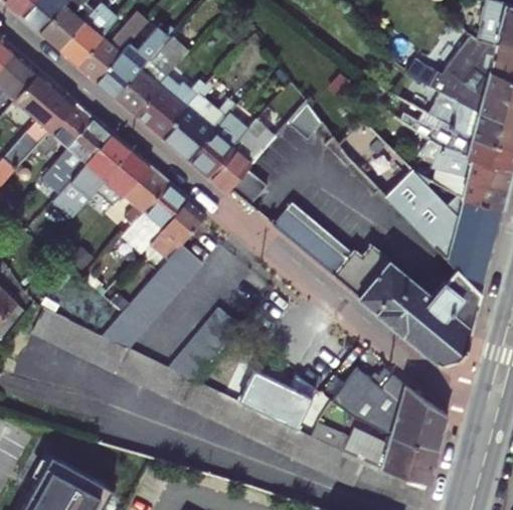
[(6,0),(25,16),(39,0),(6,0)]
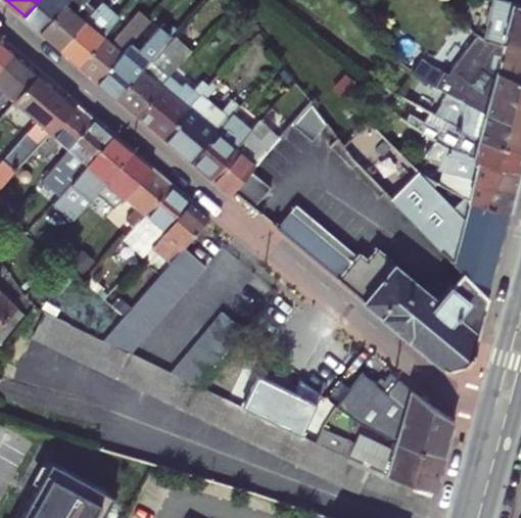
[(40,0),(26,16),(45,33),(73,0),(40,0)]
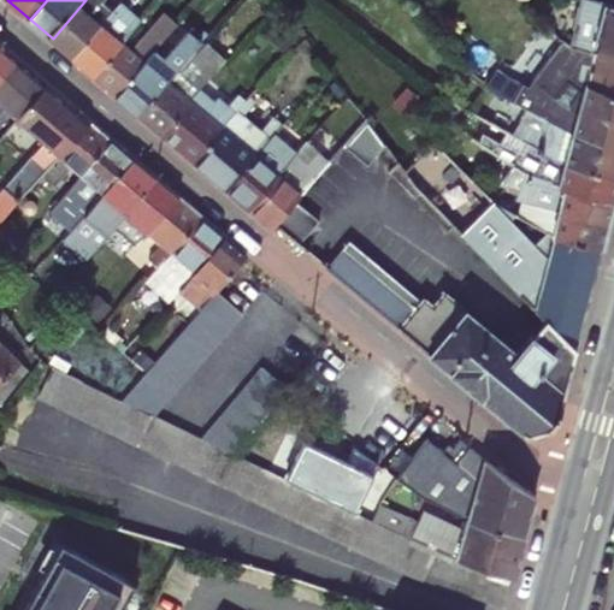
[(86,0),(53,39),(76,58),(116,12),(107,5),(111,0),(86,0)]
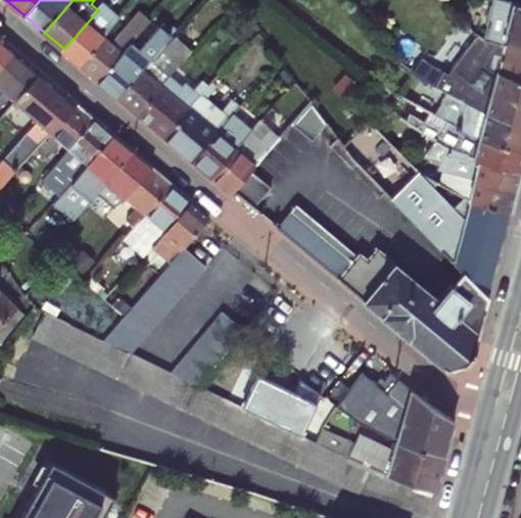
[(469,21),(475,29),(485,40),(509,46),(506,54),(520,57),(520,2),(508,0),(482,0),(478,18),(469,16),(469,21)]
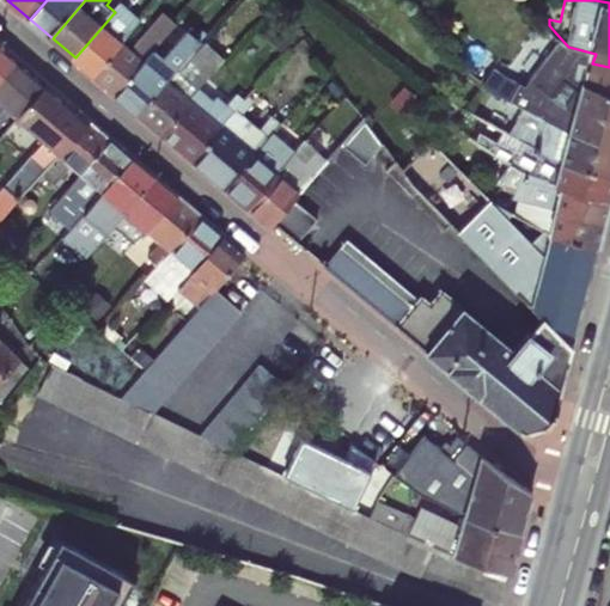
[(75,57),(98,77),(127,44),(147,20),(126,1),(115,12),(75,57)]
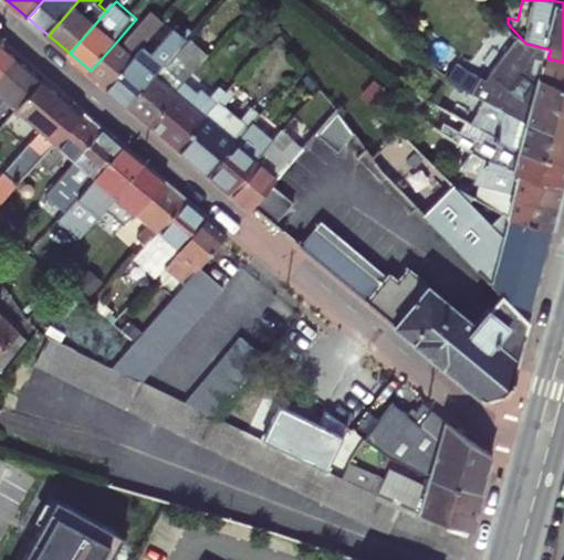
[(91,71),(110,87),(144,48),(160,28),(150,20),(125,49),(117,41),(91,71)]
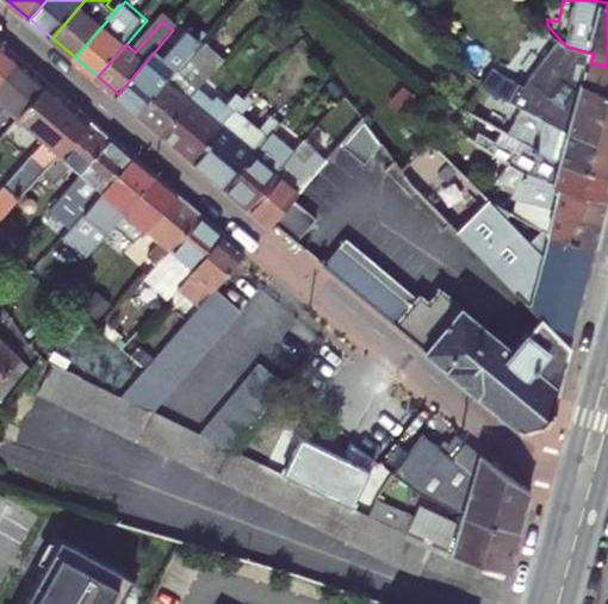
[(566,47),(554,33),(520,85),(476,55),(463,68),(504,99),(520,107),(566,130),(607,141),(607,67),(590,63),(594,54),(566,47)]
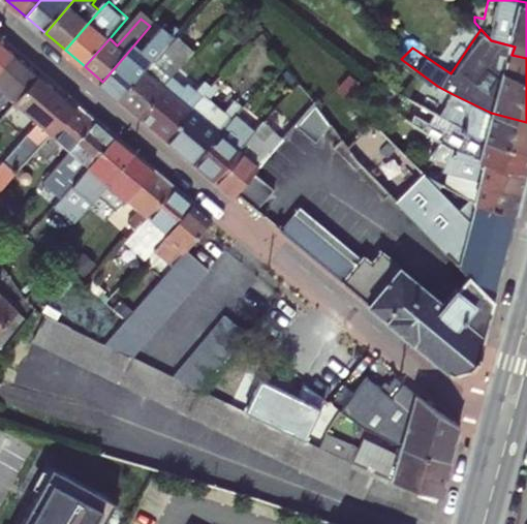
[(134,44),(102,82),(122,99),(172,42),(163,35),(146,55),(134,44)]
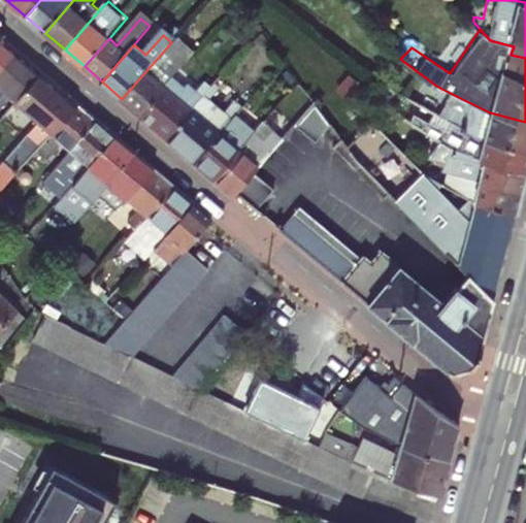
[(0,75),(19,56),(0,39),(0,75)]
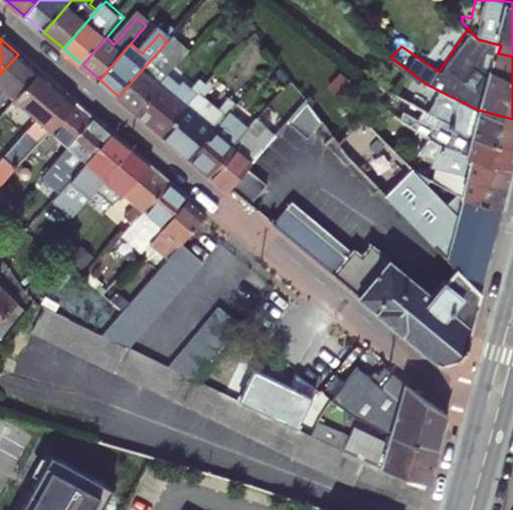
[(119,97),(138,113),(162,85),(186,57),(167,41),(119,97)]
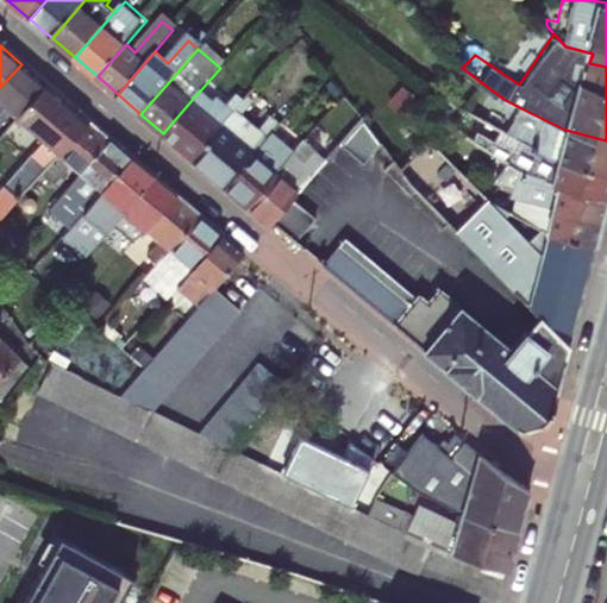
[(22,64),(0,87),(0,129),(13,114),(43,82),(22,64)]
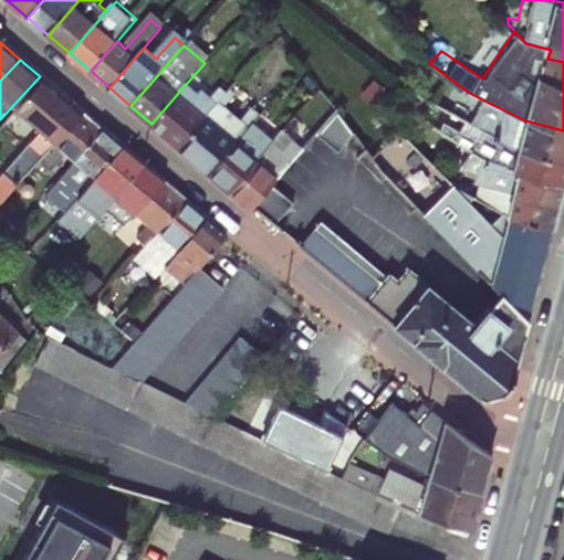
[(40,76),(12,106),(17,111),(44,81),(40,76)]
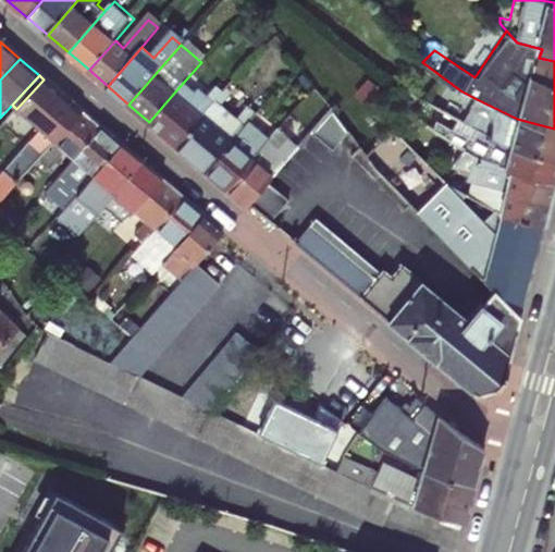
[(3,122),(11,130),(23,115),(57,143),(82,112),(44,80),(16,109),(3,122)]
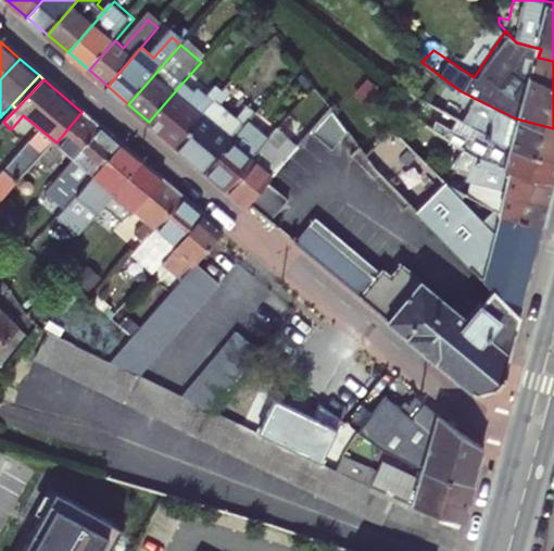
[(178,147),(215,102),(203,91),(190,105),(175,91),(149,122),(178,147)]
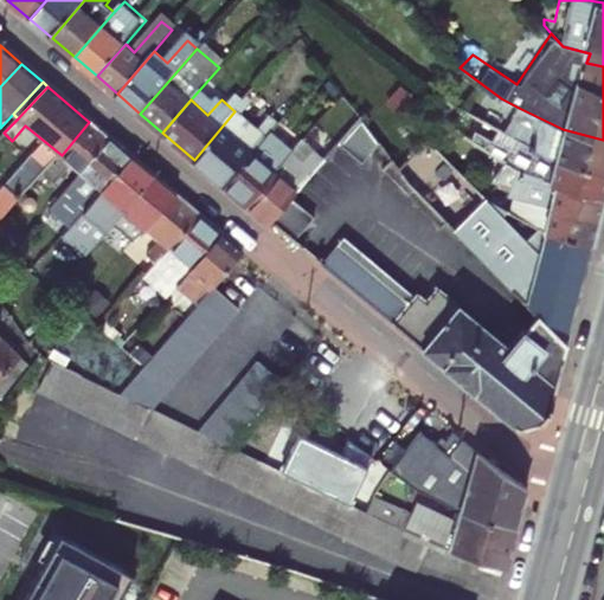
[(438,114),(448,122),(458,109),(450,102),(438,114)]
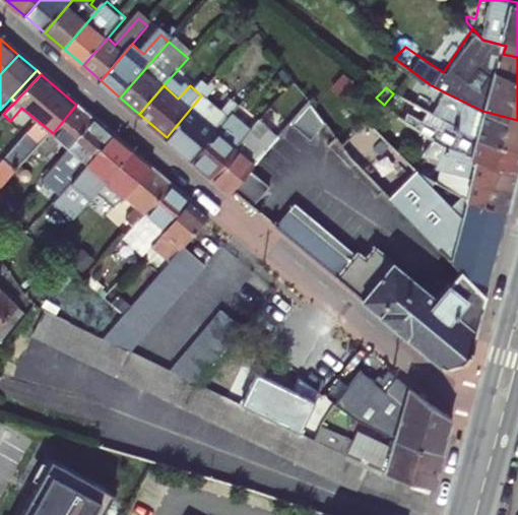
[(443,91),(437,103),(406,87),(401,99),(426,112),(475,136),(517,147),(517,120),(482,111),(443,91)]
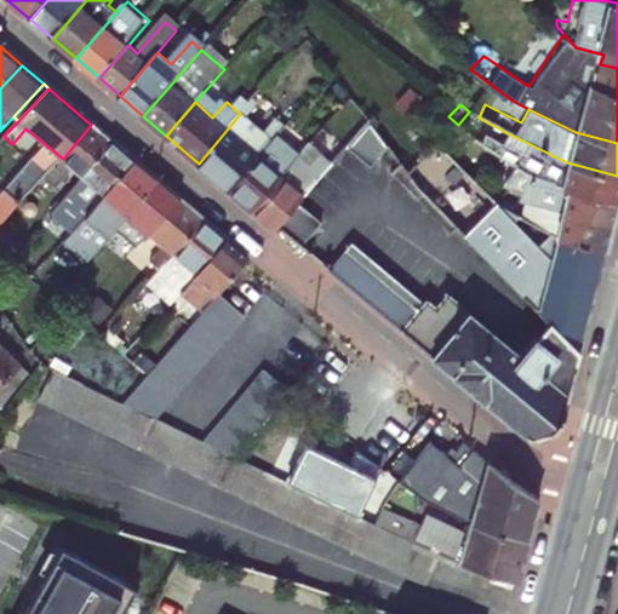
[(240,114),(199,164),(232,191),(281,136),(287,128),(274,119),(261,133),(240,114)]
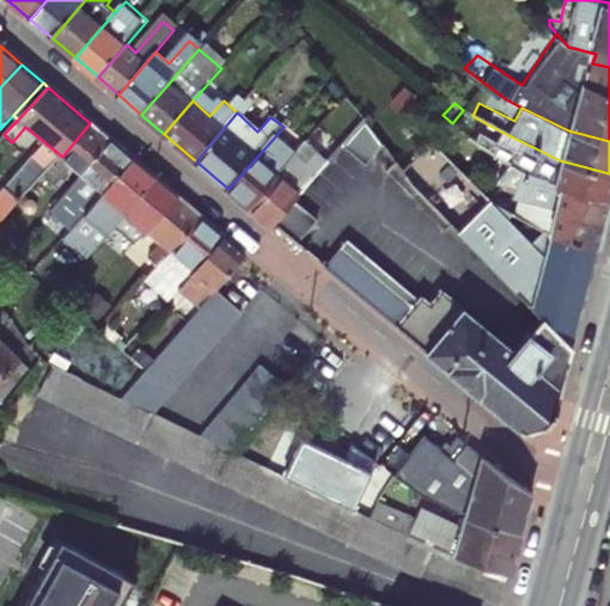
[(379,142),(365,122),(347,144),(365,159),(379,142)]
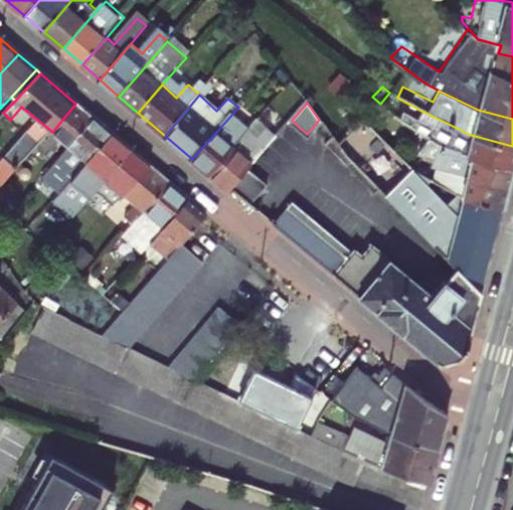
[(60,157),(94,119),(75,104),(52,132),(41,145),(36,150),(53,164),(60,157)]
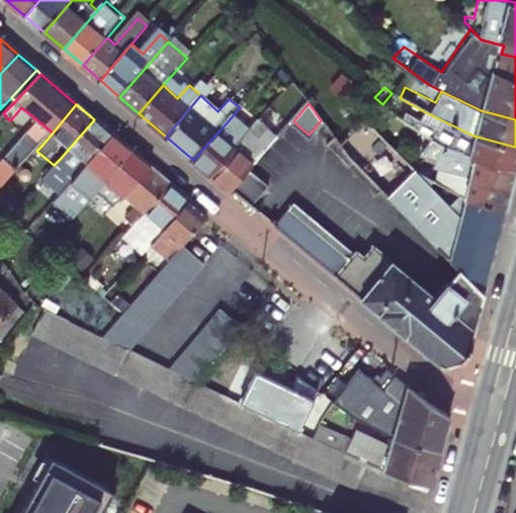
[(21,107),(10,120),(28,135),(25,137),(33,143),(36,141),(41,146),(53,133),(21,107)]
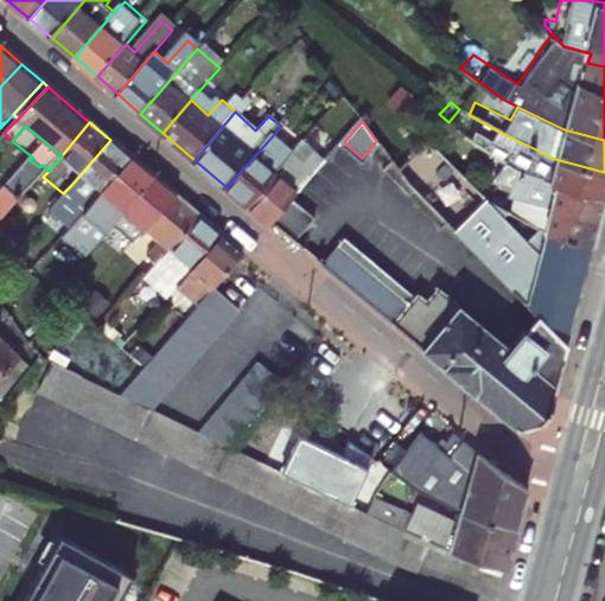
[(604,197),(604,172),(555,159),(497,130),(491,141),(476,134),(472,142),(505,162),(527,174),(604,197)]
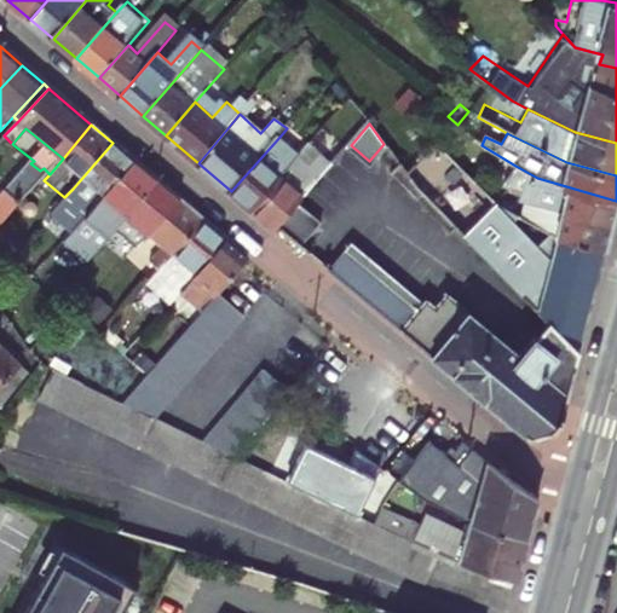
[(281,136),(231,191),(254,212),(304,155),(281,136)]
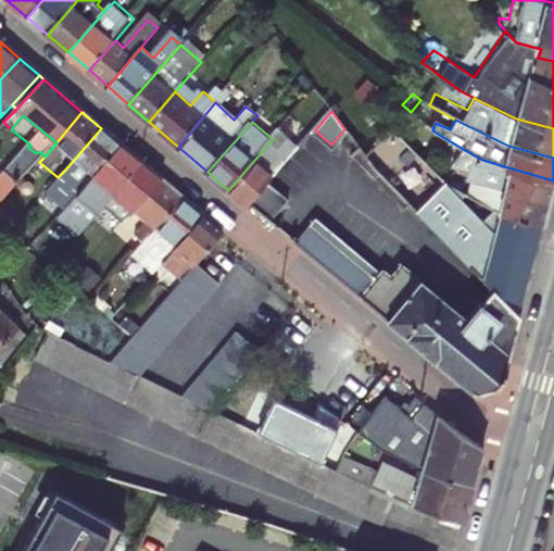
[(449,185),(391,127),(364,155),(377,172),(411,204),(489,285),(500,274),(525,296),(543,226),(500,212),(468,196),(449,185)]
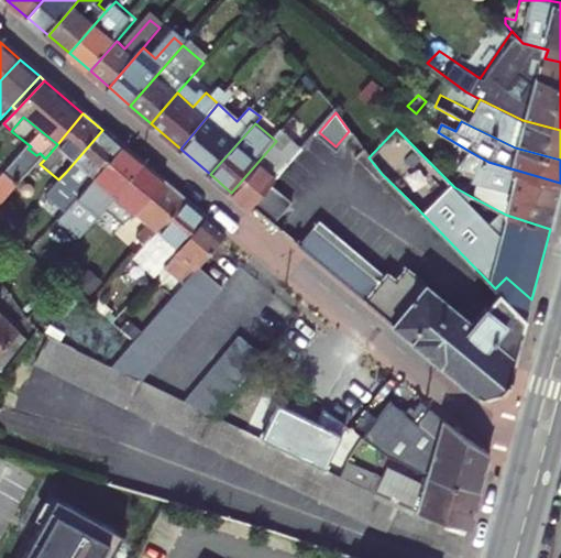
[(122,148),(102,130),(66,172),(74,178),(56,197),(58,200),(57,203),(66,210),(79,197),(122,148)]
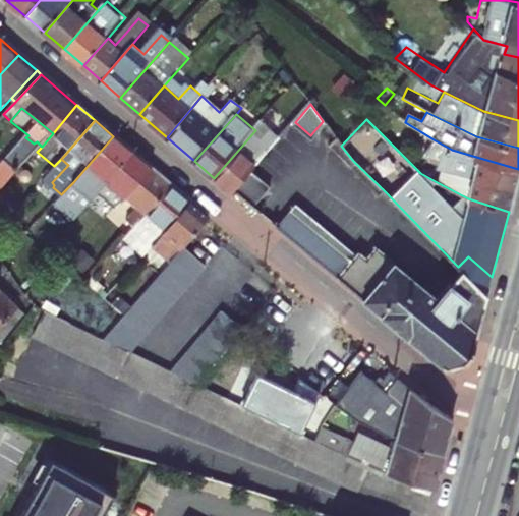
[(255,130),(214,178),(232,193),(234,191),(250,172),(281,137),(263,122),(255,130)]
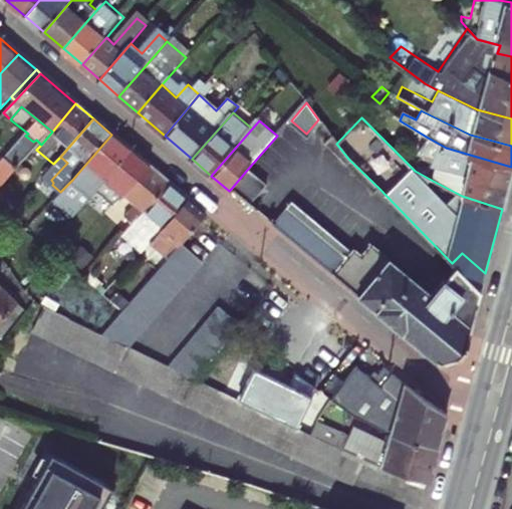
[(111,135),(72,180),(83,190),(68,207),(74,212),(96,189),(131,151),(111,135)]
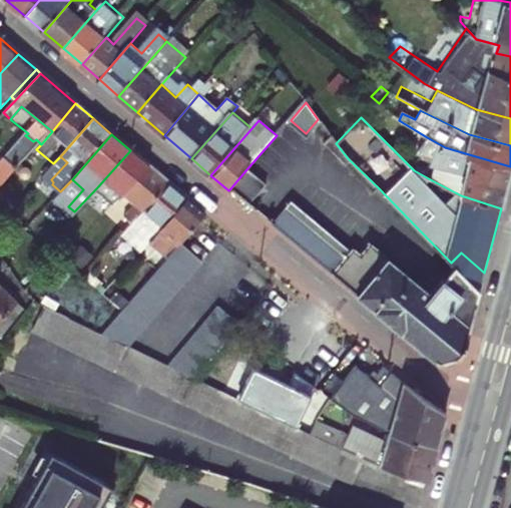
[(33,141),(25,135),(0,162),(0,187),(36,149),(41,144),(36,139),(33,141)]
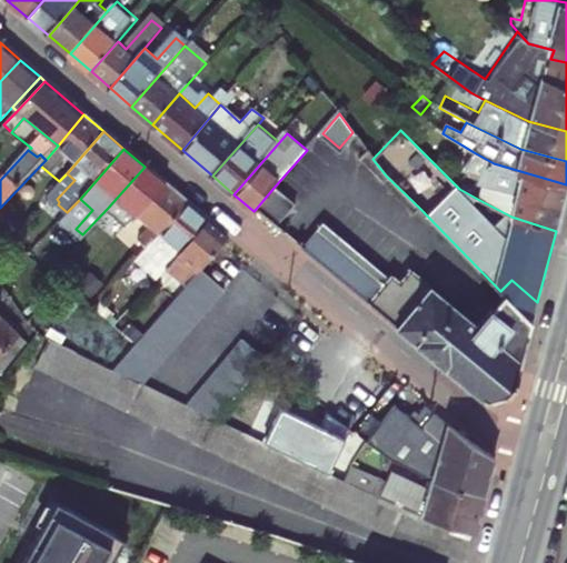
[(566,184),(494,163),(474,152),(463,167),(485,173),(479,200),(511,217),(556,231),(566,190),(566,184)]
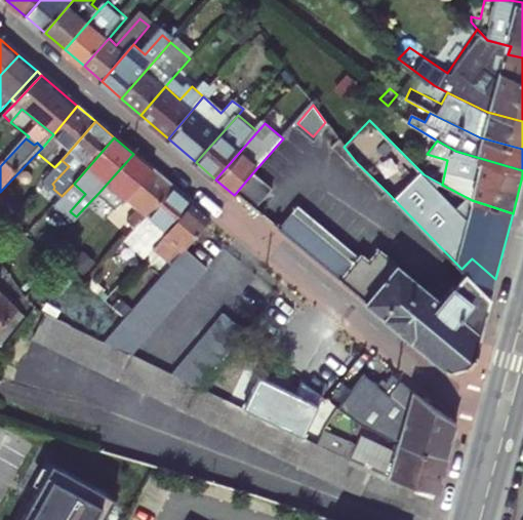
[(339,142),(332,149),(355,170),(384,198),(388,193),(356,162),(344,147),(339,142)]
